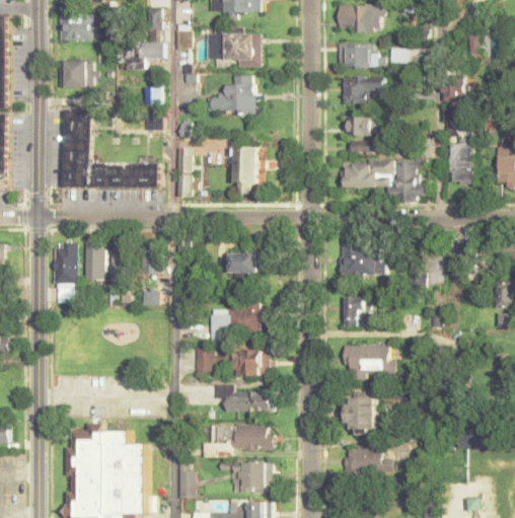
[(210,0),(211,14),(263,14),(262,0),(210,0)]
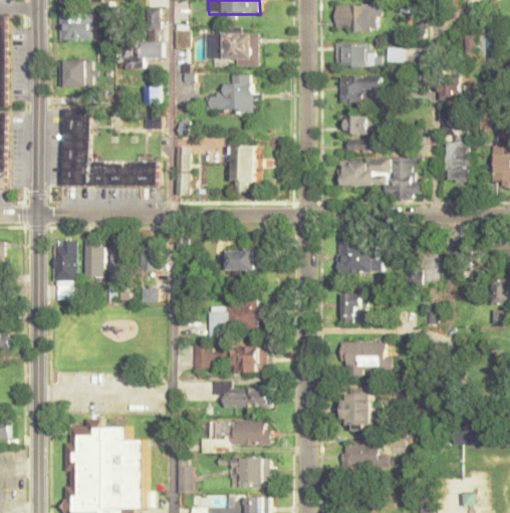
[(335,5),(335,31),(377,31),(377,6),(335,5)]
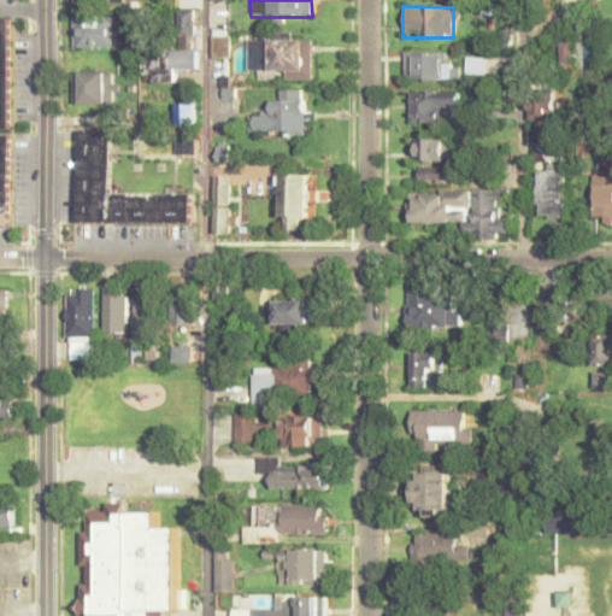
[(194,10),(169,10),(169,29),(140,30),(141,82),(175,82),(175,71),(195,70),(194,10)]
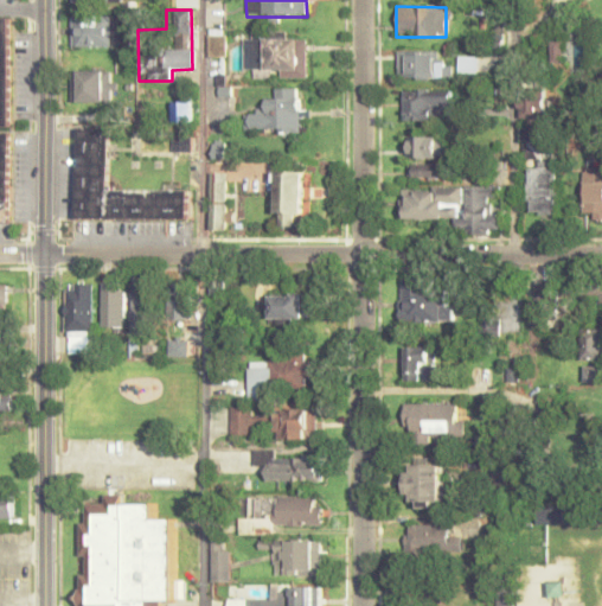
[(68,18),(68,46),(117,46),(117,18),(68,18)]
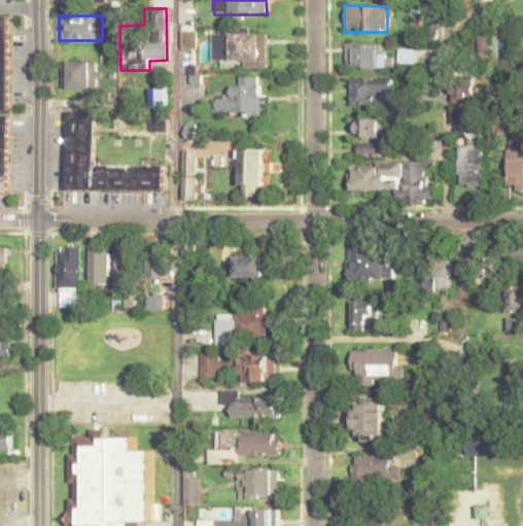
[(195,50),(195,29),(179,29),(179,50),(195,50)]
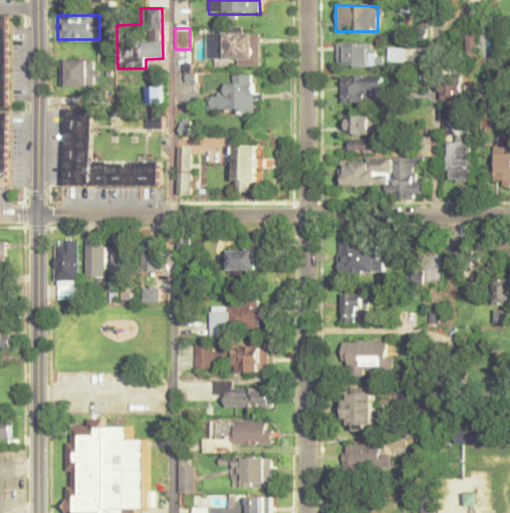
[(205,59),(214,60),(214,66),(259,67),(259,28),(206,28),(205,59)]
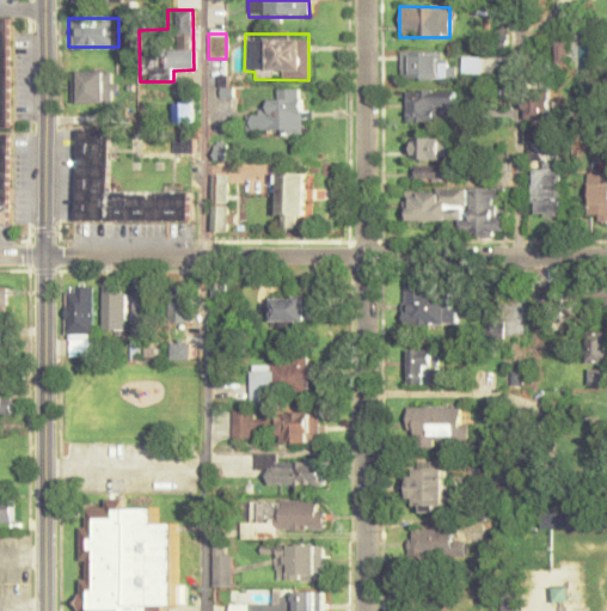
[(562,60),(563,43),(553,43),(552,60),(562,60)]
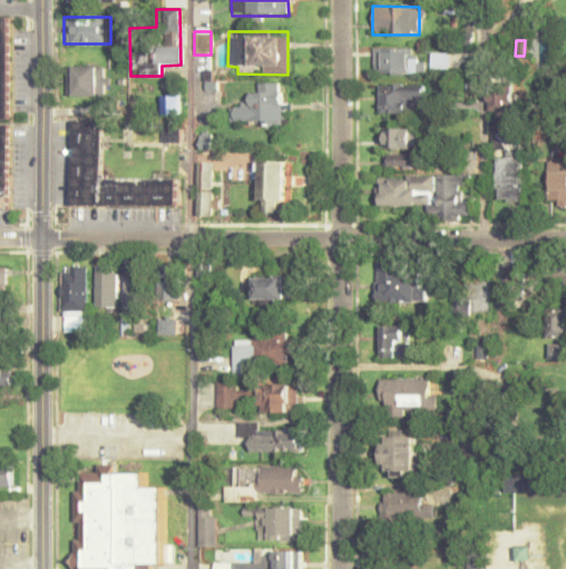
[(423,60),(412,60),(412,48),(372,48),(372,72),(423,72),(423,60)]
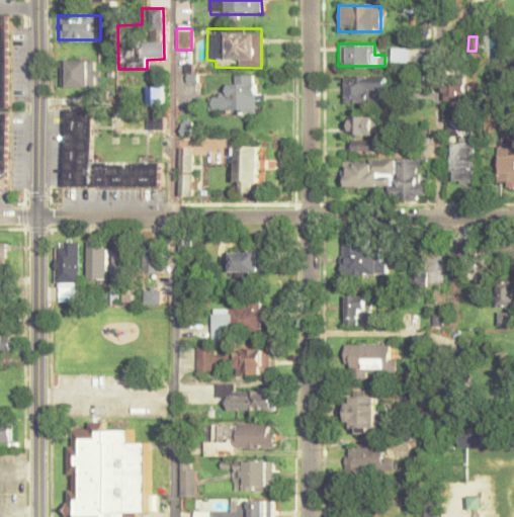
[(95,87),(95,61),(61,61),(61,87),(95,87)]
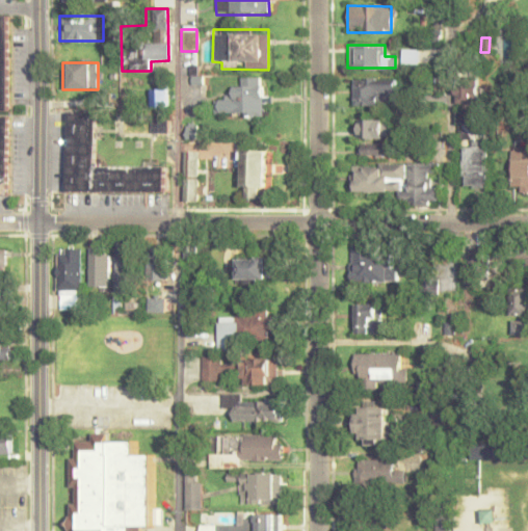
[(261,117),(261,77),(238,77),(238,87),(229,87),(229,99),(215,99),(215,117),(261,117)]
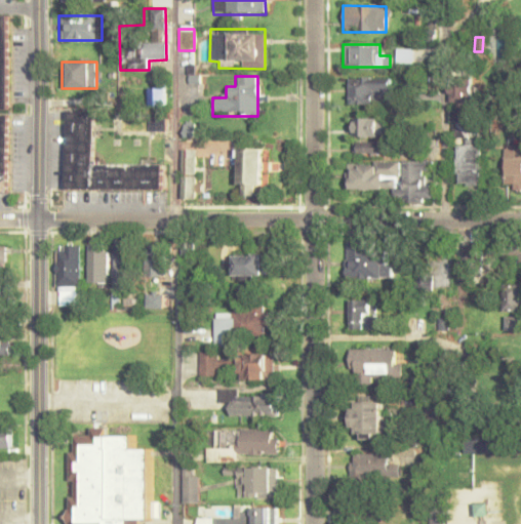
[(348,105),(389,105),(389,78),(348,78),(348,105)]
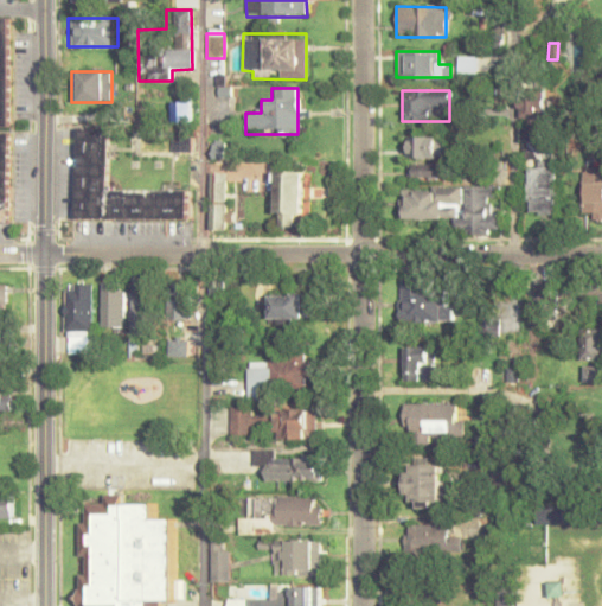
[(170,119),(189,117),(189,103),(170,103),(170,119)]
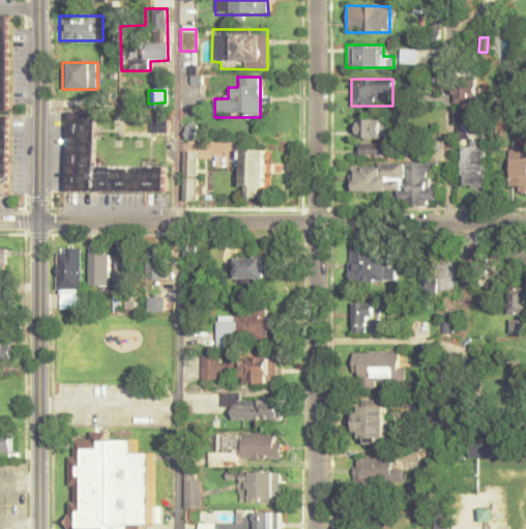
[(163,166),(91,166),(91,112),(63,112),(62,192),(163,193),(163,166)]
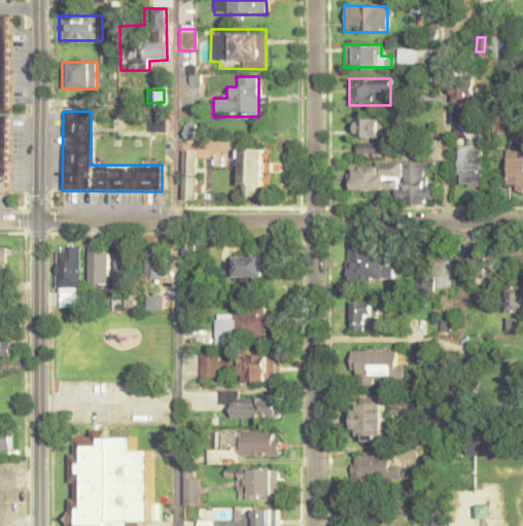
[(163,133),(163,114),(145,114),(145,133),(163,133)]
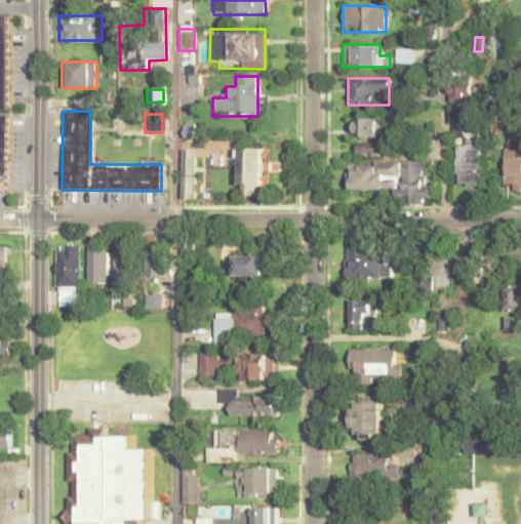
[(352,137),(376,137),(376,118),(352,118),(352,137)]
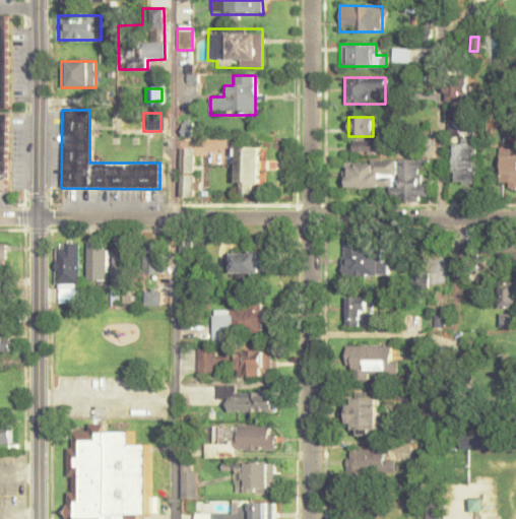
[(473,139),(450,139),(450,185),(473,185),(473,139)]
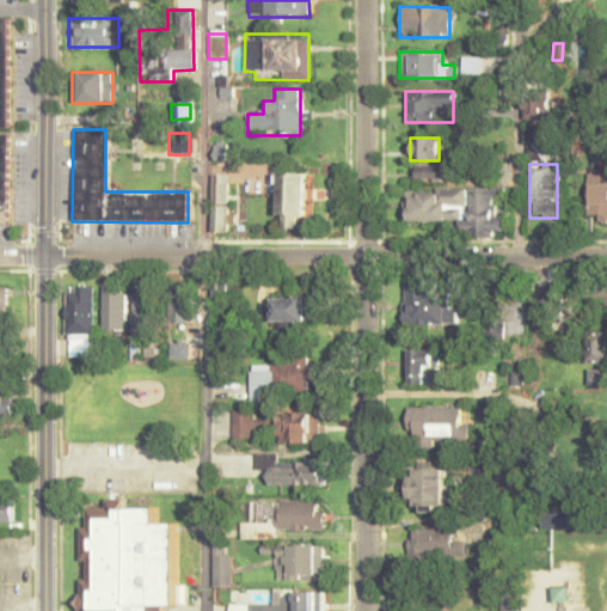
[(451,165),(412,165),(412,179),(451,179),(451,165)]
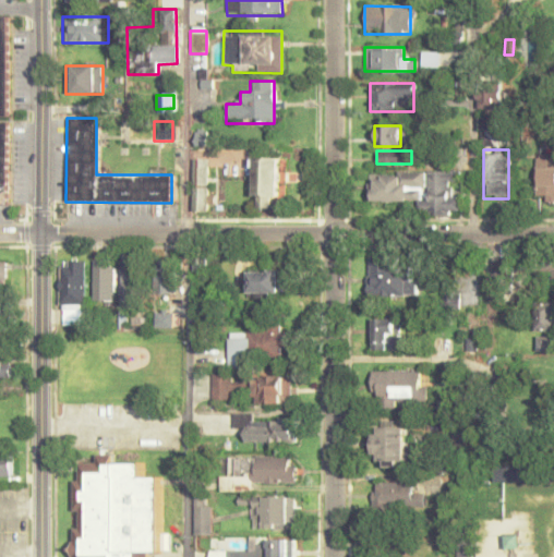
[(553,157),(532,157),(532,202),(553,202),(553,157)]
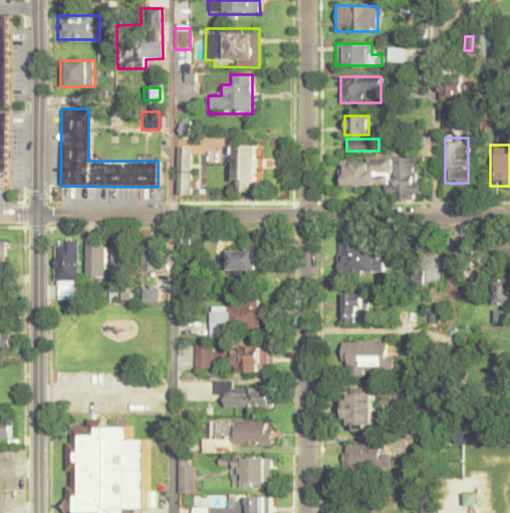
[(231,183),(237,183),(237,192),(255,192),(255,146),(231,146),(231,183)]
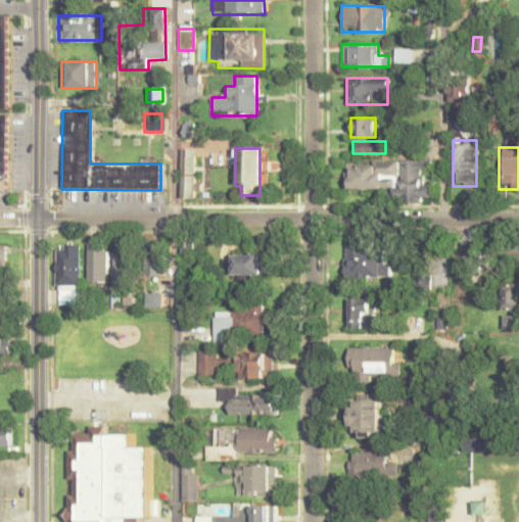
[(192,198),(192,149),(177,150),(177,198),(192,198)]
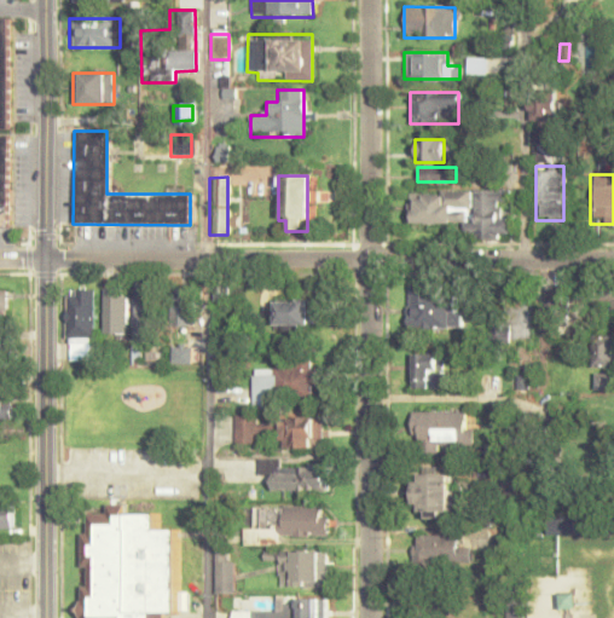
[(407,190),(407,225),(463,225),(463,240),(507,240),(507,215),(499,215),(499,190),(407,190)]
